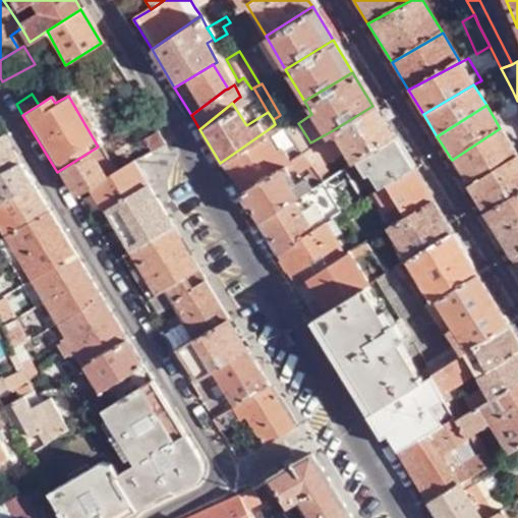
[(391,134),(372,106),(331,131),(348,161),(352,157),(354,156),(391,134)]
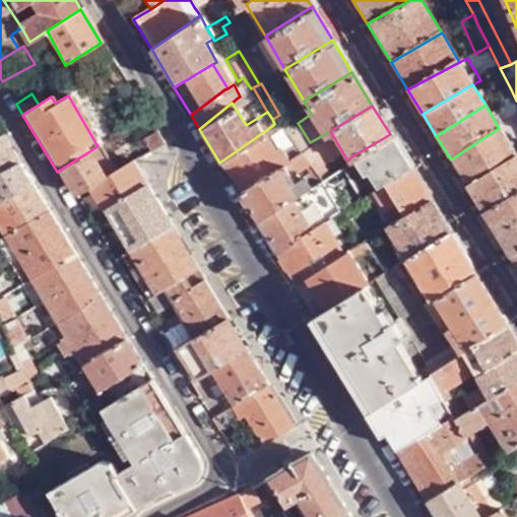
[(516,155),(499,128),(451,159),(467,187),(516,156),(516,155)]
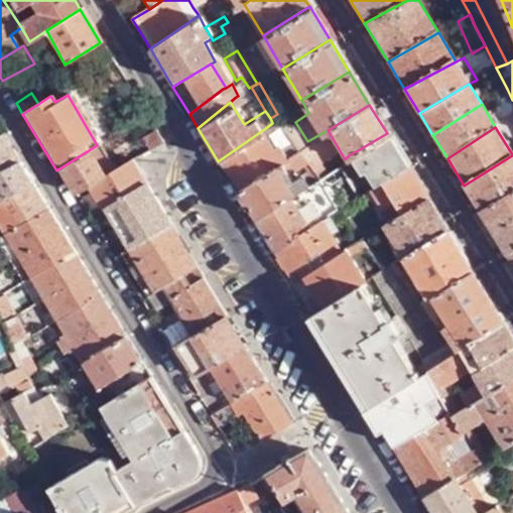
[(158,142),(150,129),(125,146),(132,159),(158,142)]
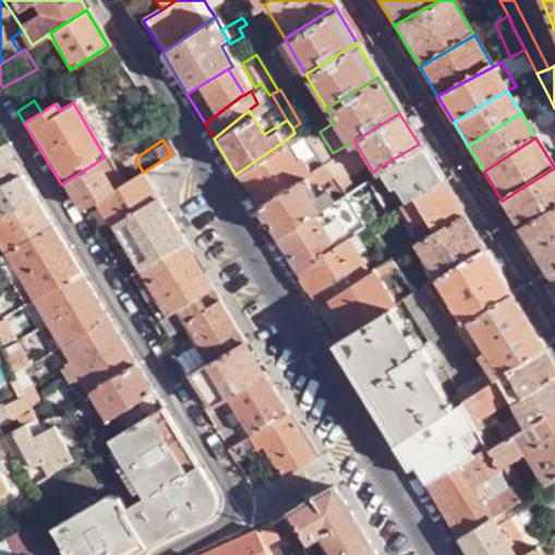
[(236,175),(255,207),(306,177),(303,170),(286,140),(236,175)]
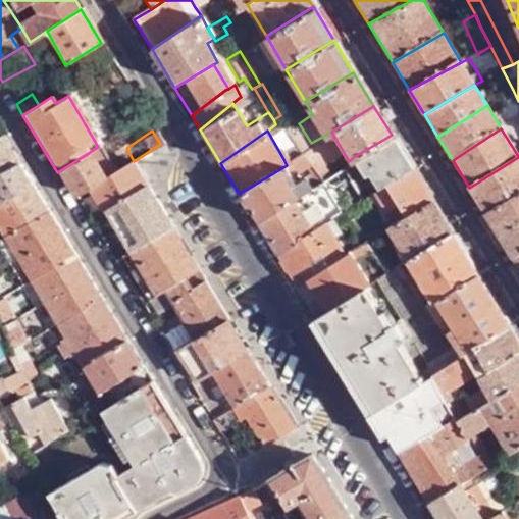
[(410,166),(392,135),(355,156),(364,171),(367,169),(378,188),(410,166)]
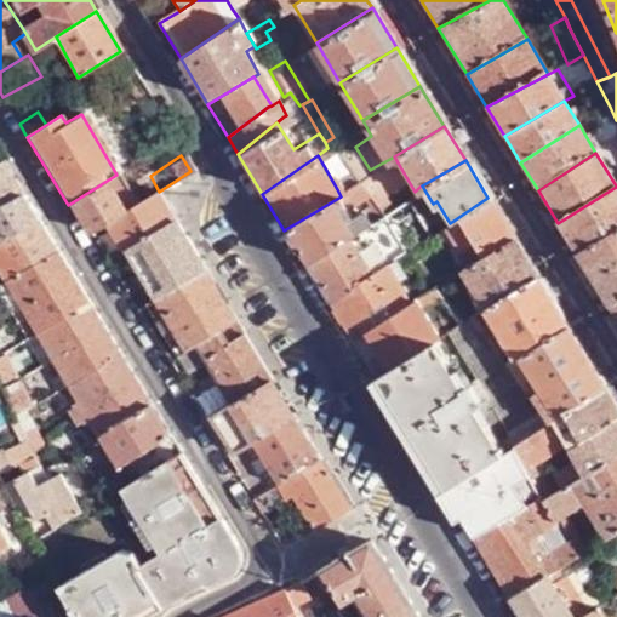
[(0,210),(22,199),(3,166),(0,166),(0,210)]
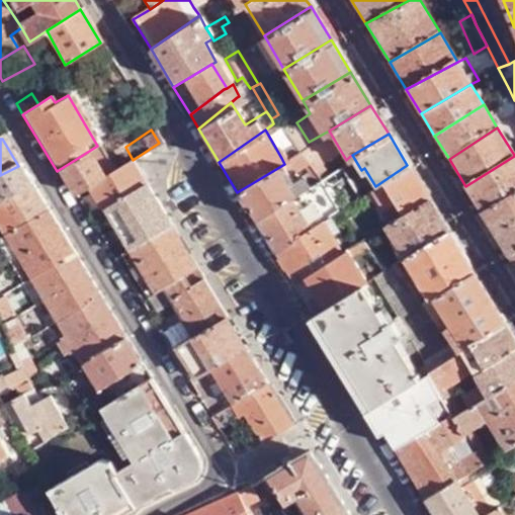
[(85,190),(130,162),(124,152),(106,163),(97,146),(57,171),(74,197),(85,190)]
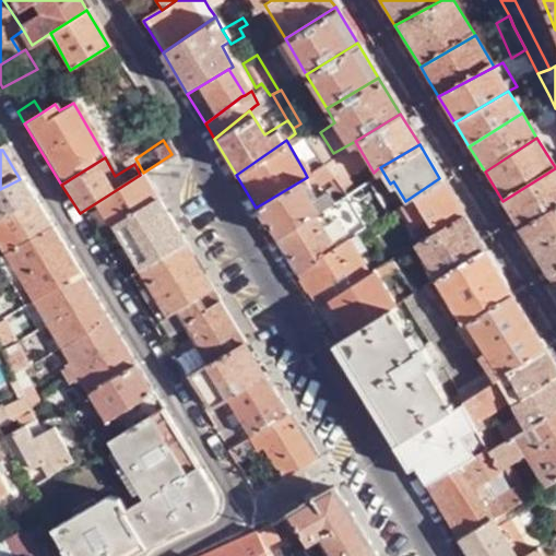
[(327,157),(318,162),(324,172),(341,197),(350,190),(327,157)]
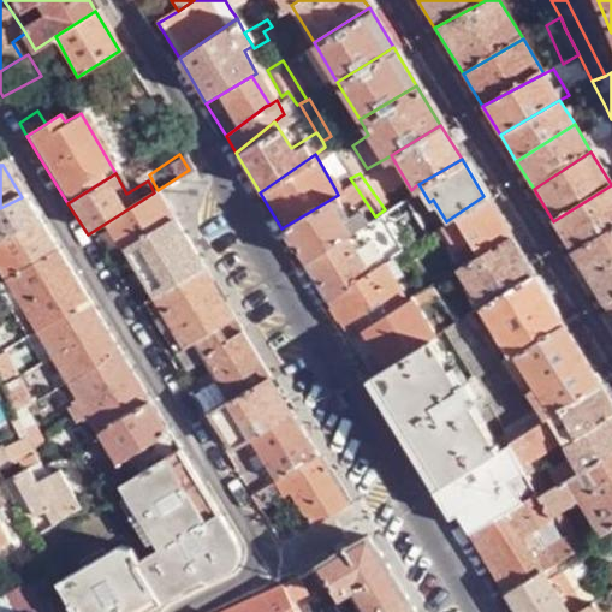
[(281,229),(303,263),(364,224),(357,213),(349,217),(343,208),(356,200),(369,220),(375,217),(357,189),(350,178),(334,188),(338,195),(281,229)]
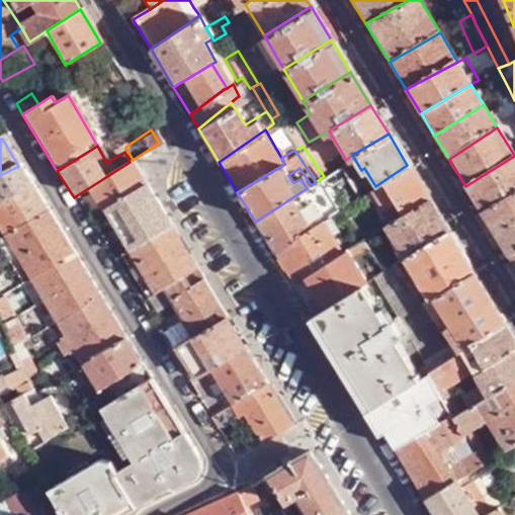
[(483,212),(514,192),(514,156),(465,186),(483,212)]
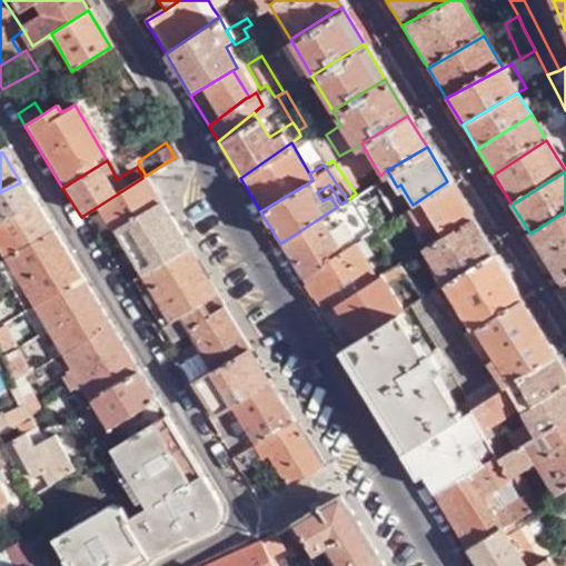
[(396,202),(380,176),(375,179),(390,206),(396,202)]
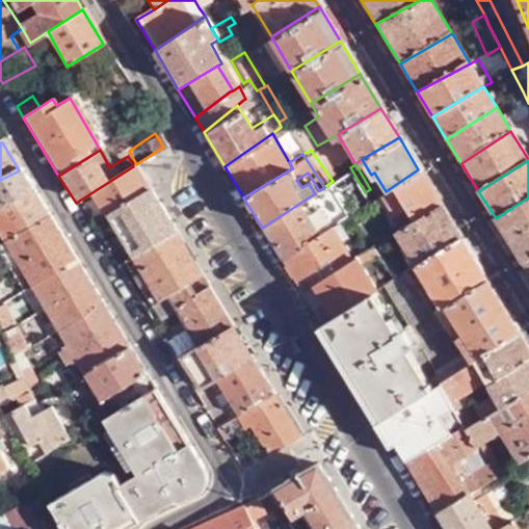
[(148,190),(133,166),(87,195),(102,218),(105,216),(148,190)]
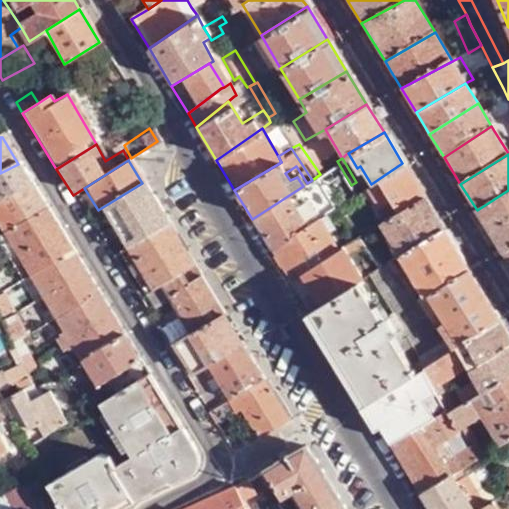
[(384,216),(420,192),(402,163),(371,184),(364,189),(379,214),(363,225),(366,229),(384,217),(384,216)]
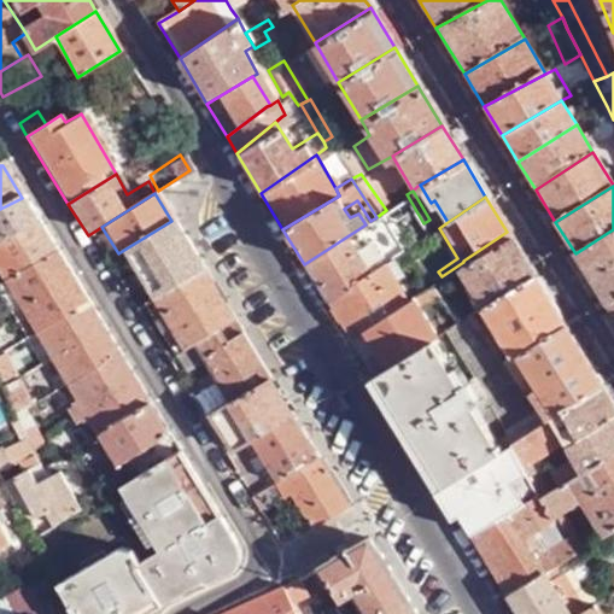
[(0,243),(37,224),(22,198),(0,209),(0,243)]
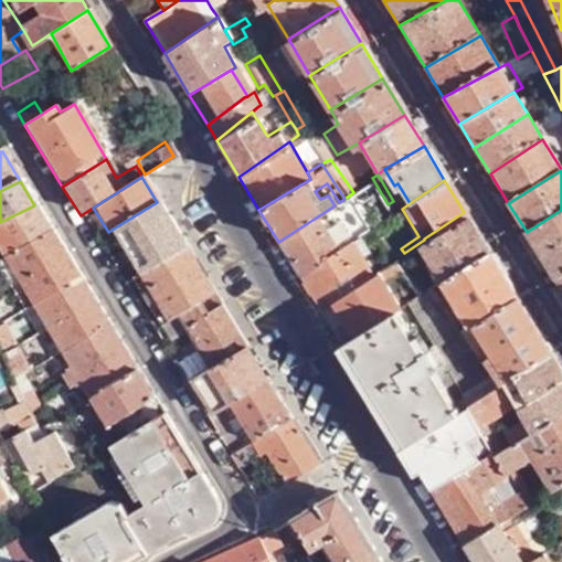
[(278,242),(300,277),(361,235),(366,232),(345,199),(339,202),(335,205),(278,242)]
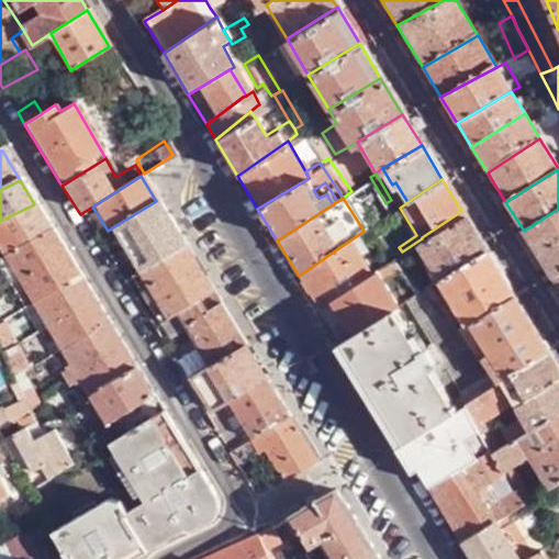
[(182,245),(156,201),(111,228),(137,272),(182,245)]
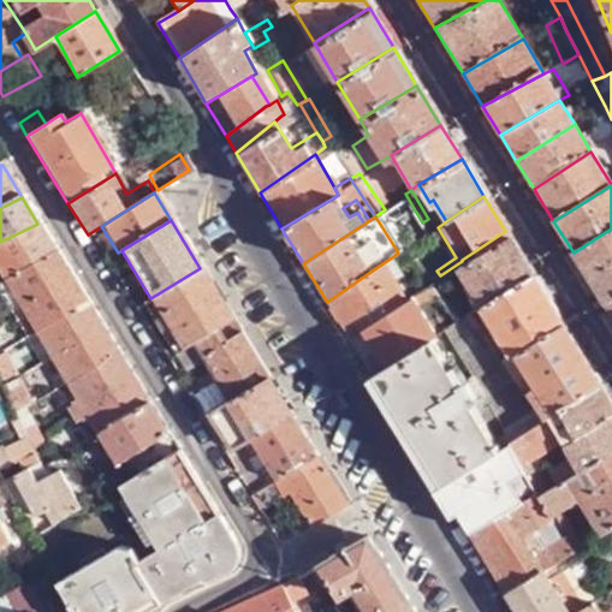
[(417,241),(428,233),(422,223),(411,230),(417,241)]
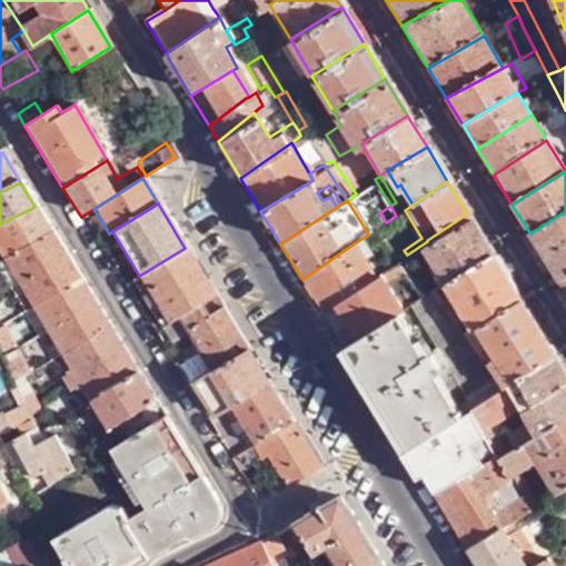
[(0,264),(52,235),(35,207),(0,224),(0,264)]
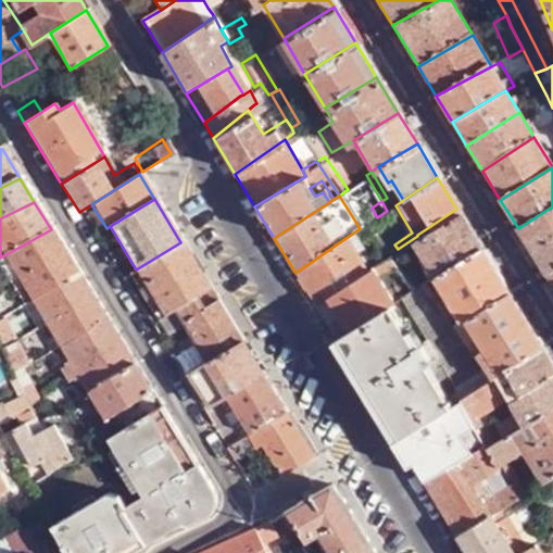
[(552,272),(552,206),(518,228),(547,276),(552,272)]
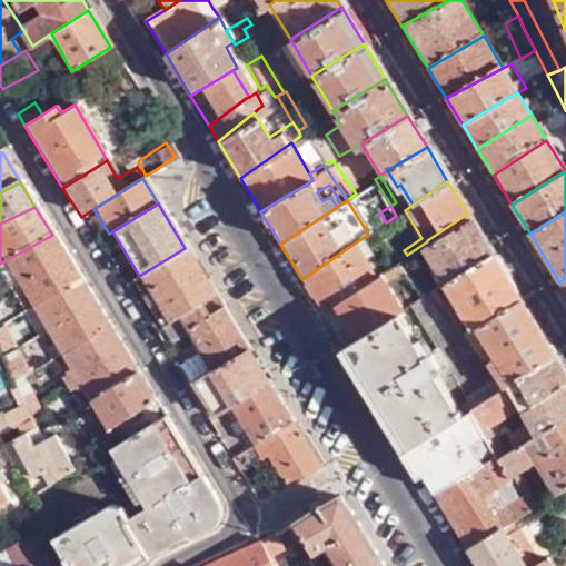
[(488,249),(467,214),(427,240),(427,241),(440,265),(436,268),(444,280),(449,277),(488,249)]
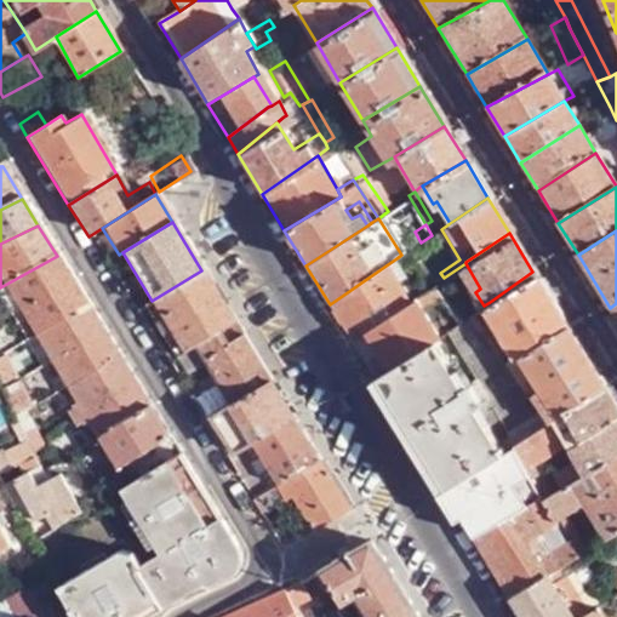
[(66,269),(57,256),(0,287),(0,314),(17,346),(29,340),(87,307),(66,269)]
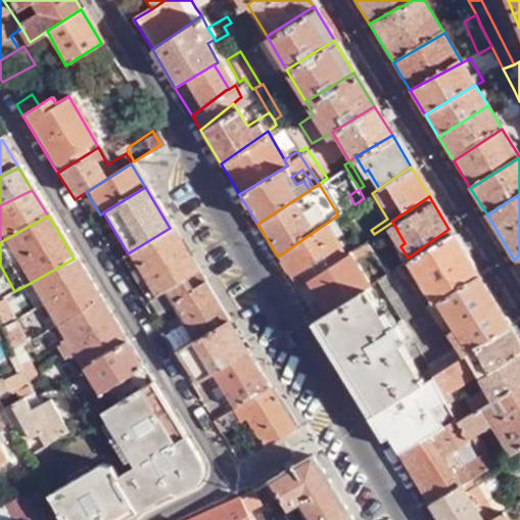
[(278,256),(295,287),(346,253),(330,228),(338,223),(334,218),(278,256)]
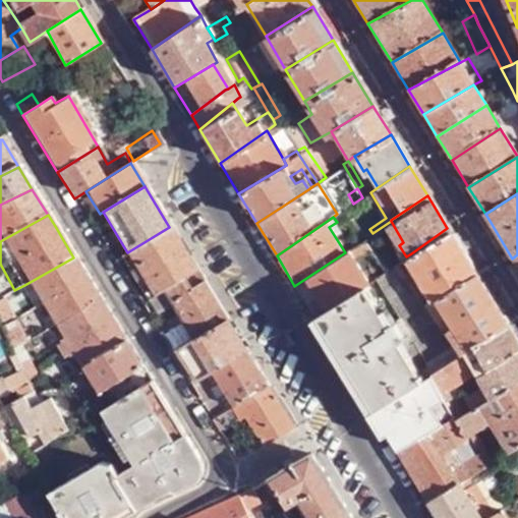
[(363,233),(369,229),(364,220),(357,224),(363,233)]
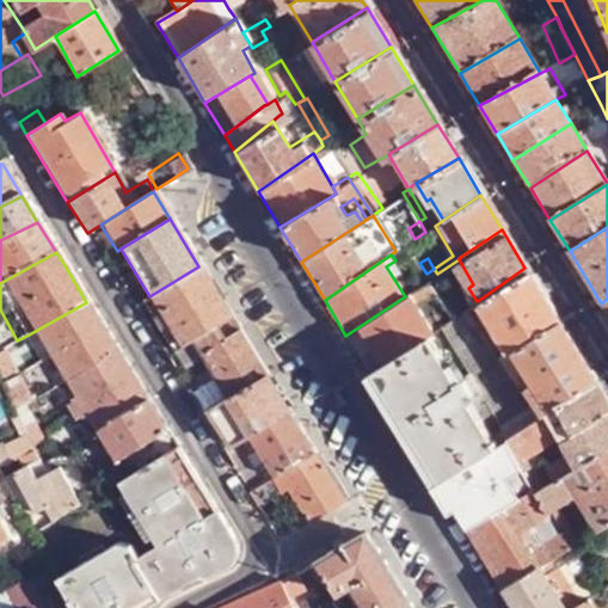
[(237,330),(198,266),(149,296),(140,302),(171,352),(213,326),(221,339),(237,330)]
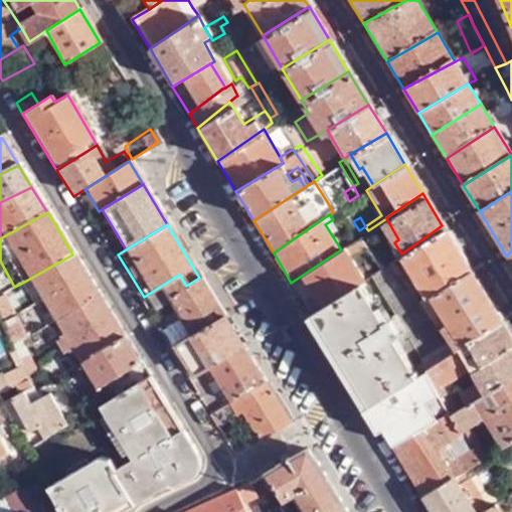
[(467,267),(442,225),(406,250),(432,291),(436,291),(467,267)]
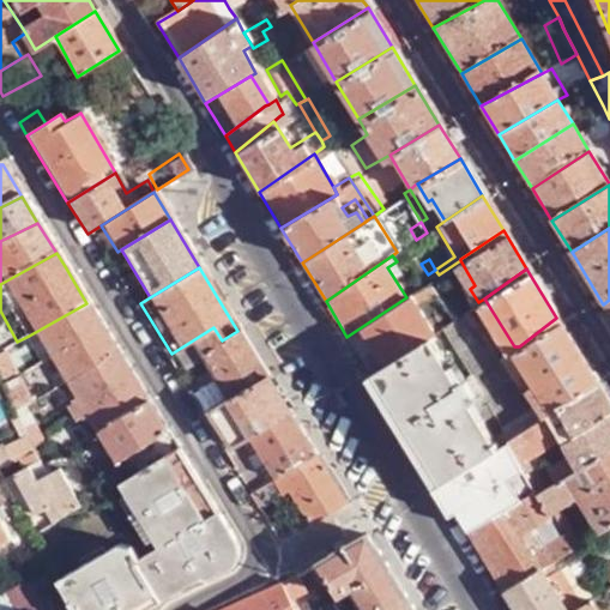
[(438,290),(446,307),(456,301),(445,285),(438,290)]
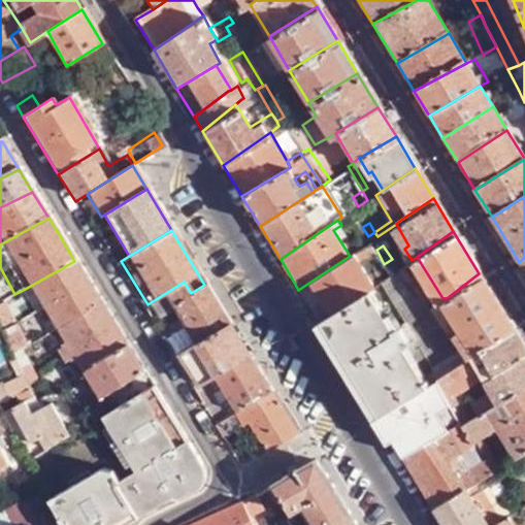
[(350,256),(298,290),(319,323),(359,295),(371,288),(352,255),(350,256)]
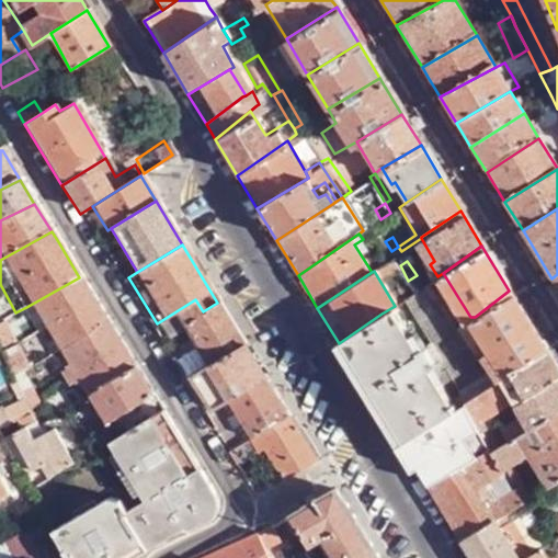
[(107,325),(79,277),(26,307),(55,354),(57,353),(107,325)]
